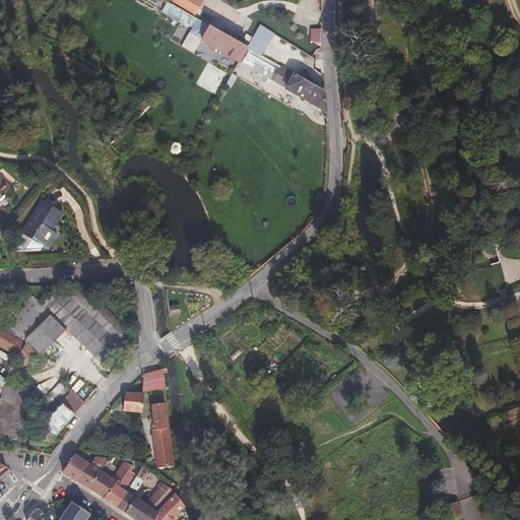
[(187,28),(199,36),(199,37),(237,58),(248,39),(242,36),(239,41),(186,11),(189,6),(177,0),(169,0),(169,1),(168,0),(161,0),(158,7),(186,23),(189,18),(192,20),(187,28)]
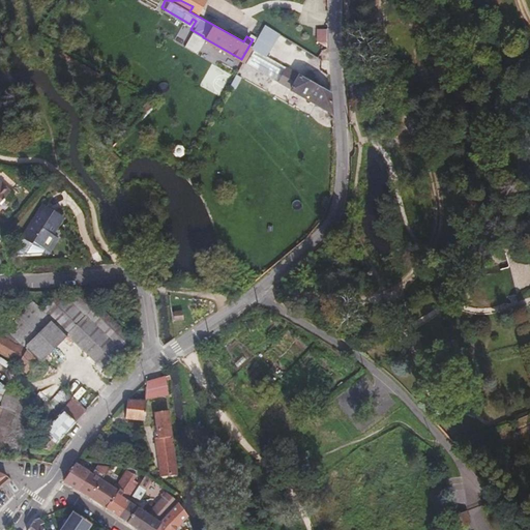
[(244,61),(333,111),(331,91),(285,64),(288,58),(266,46),(263,52),(253,47),(244,61)]
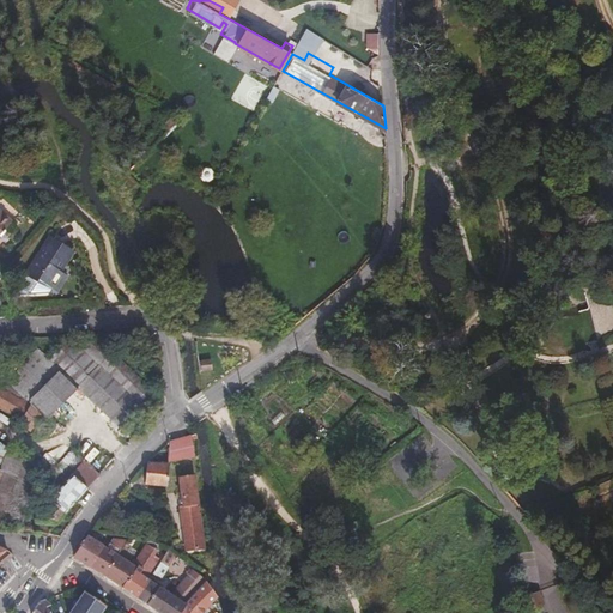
[(174,113),(163,123),(168,129),(178,119),(174,113)]
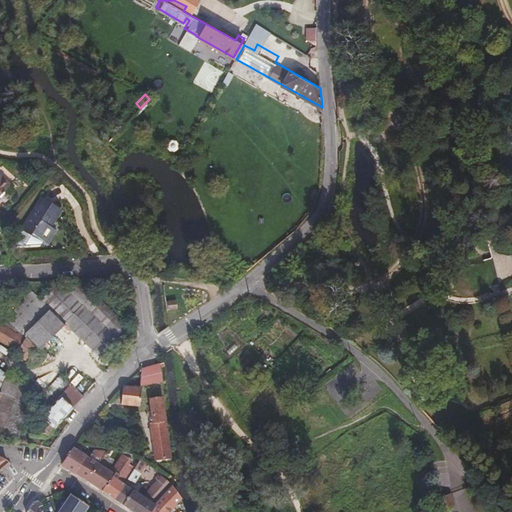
[(0,195),(9,185),(0,177),(0,195)]
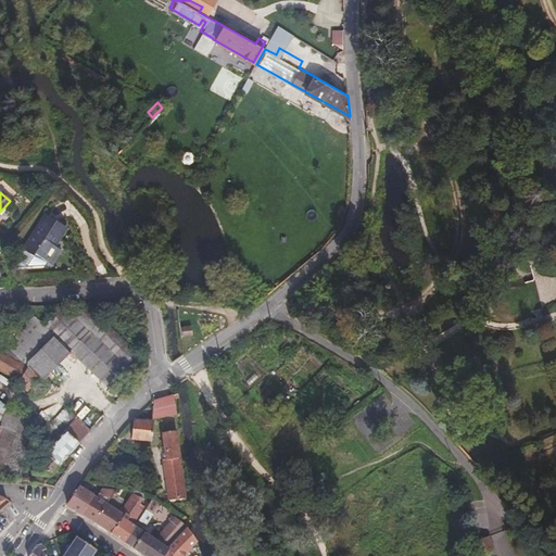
[(63,226),(46,215),(23,250),(33,256),(34,254),(47,261),(55,247),(52,244),(63,226)]
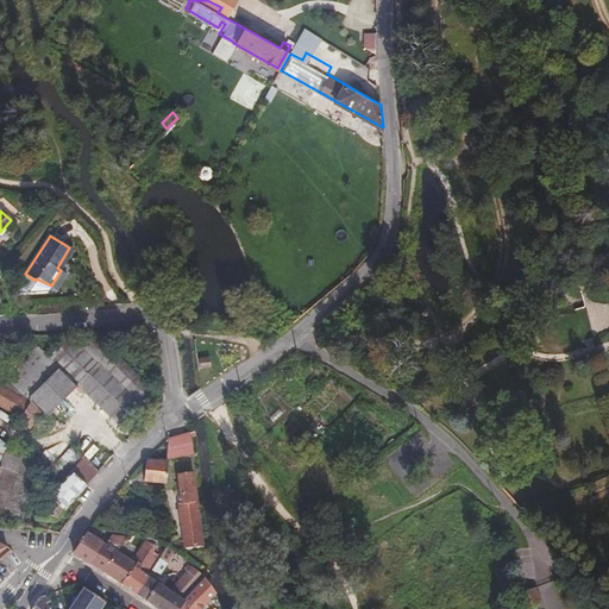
[(66,274),(61,270),(51,286),(56,289),(66,274)]
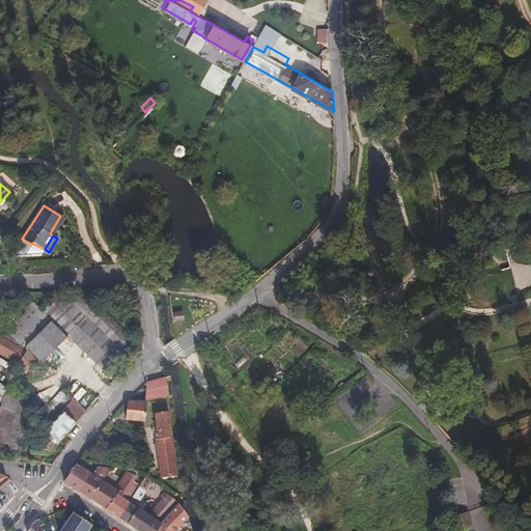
[(487,300),(471,307),(478,327),(492,322),(492,317),(510,310),(511,313),(527,307),(519,286),(503,294),(504,297),(490,303),(487,300)]
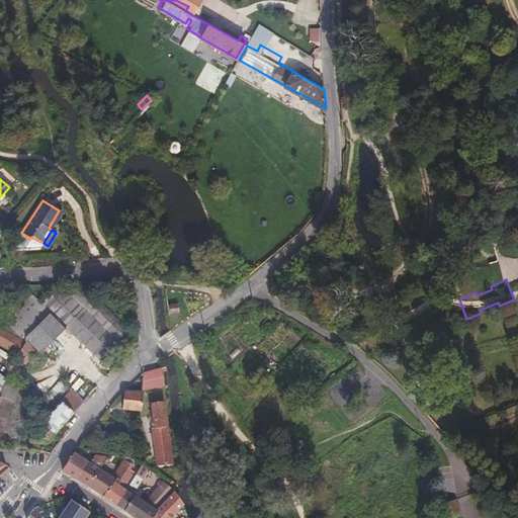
[(25,291),(0,318),(0,327),(21,341),(51,313),(67,328),(100,359),(128,329),(96,297),(84,310),(71,296),(59,285),(40,304),(25,291)]
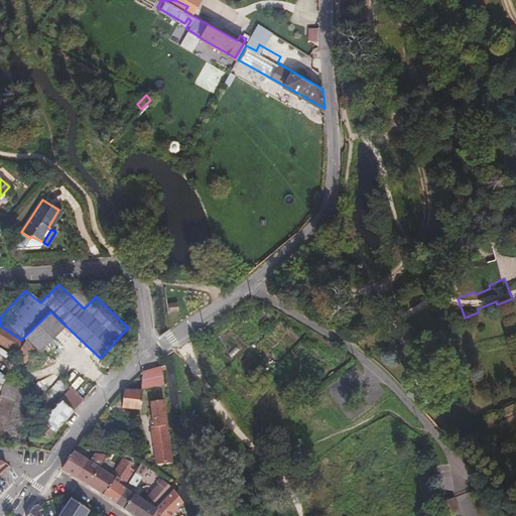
[(71,295),(84,308),(96,296),(82,284),(71,295)]
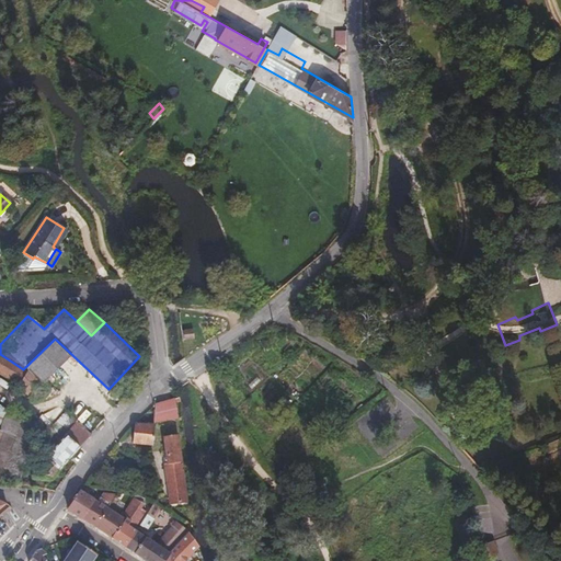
[(55,339),(23,369),(0,354),(0,371),(15,380),(35,399),(47,387),(44,384),(72,355),(55,339)]
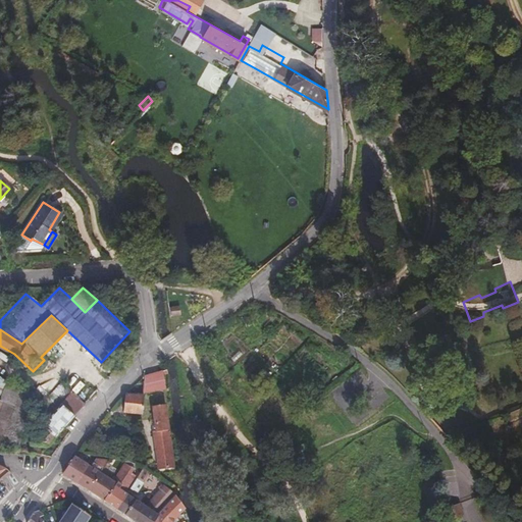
[(148,371),(115,398),(115,406),(137,408),(140,388),(149,388),(148,371)]
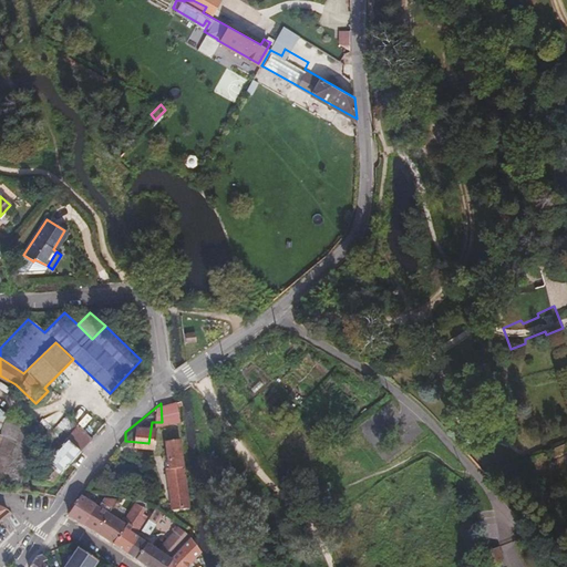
[(0,433),(0,480),(7,482),(13,485),(37,425),(8,413),(0,433)]
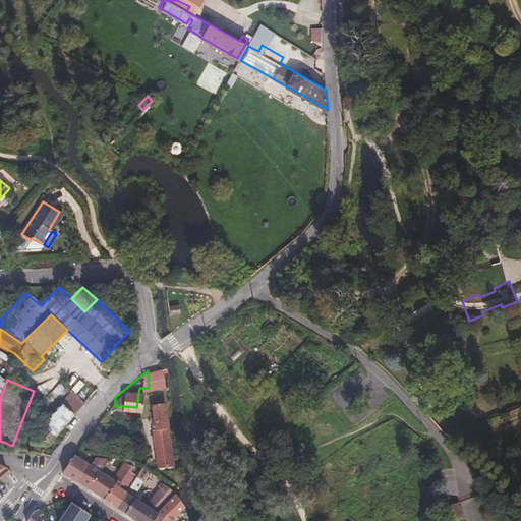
[(61,385),(36,412),(40,416),(47,409),(52,414),(71,393),(61,385)]
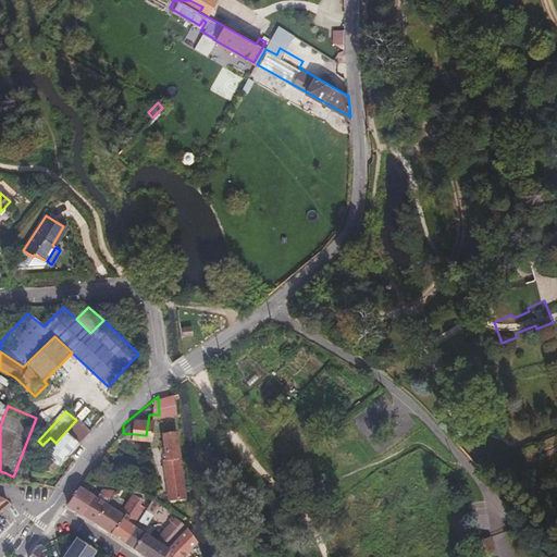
[(76,420),(56,443),(50,437),(42,445),(42,447),(47,452),(44,455),(48,459),(45,462),(40,466),(36,470),(34,473),(37,473),(48,475),(88,431),(76,420)]
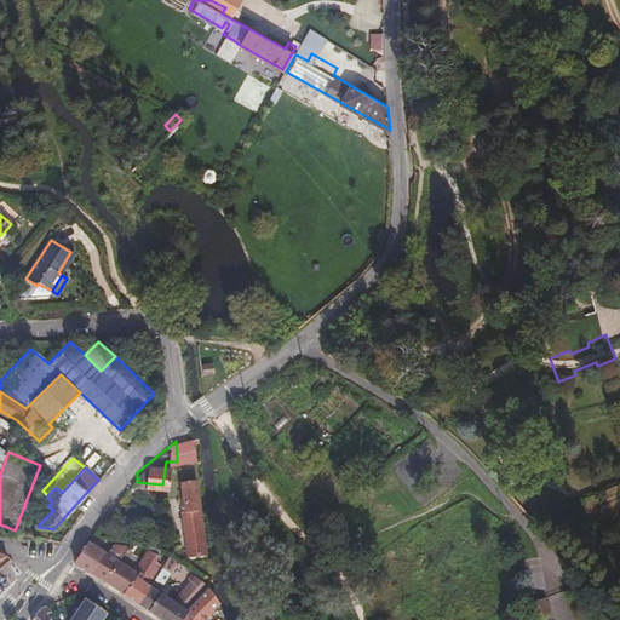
[(181,476),(170,476),(177,528),(187,527),(181,476)]
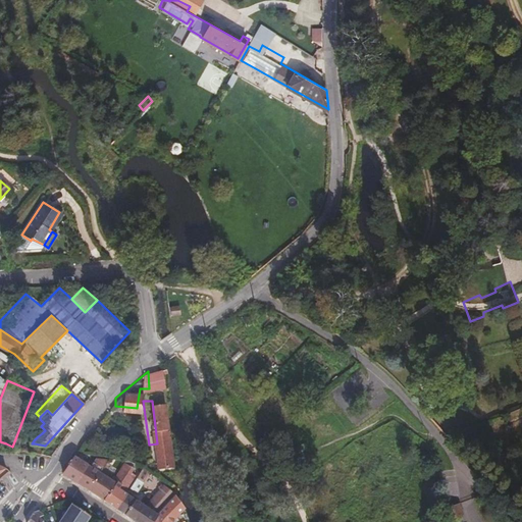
[(430,406),(425,411),(435,422),(441,417),(430,406)]
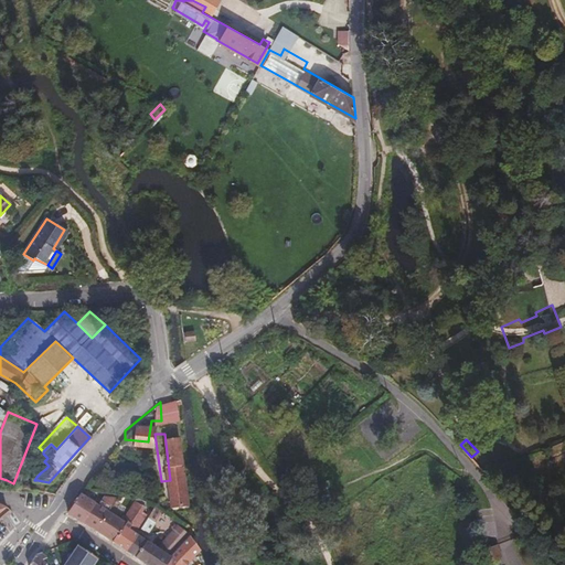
[(484,447),(481,448),(480,450),(479,454),(479,456),(480,459),(481,462),(487,464),(490,462),(496,459),(497,456),(496,451),(493,448),(491,446),(487,446),(484,447)]
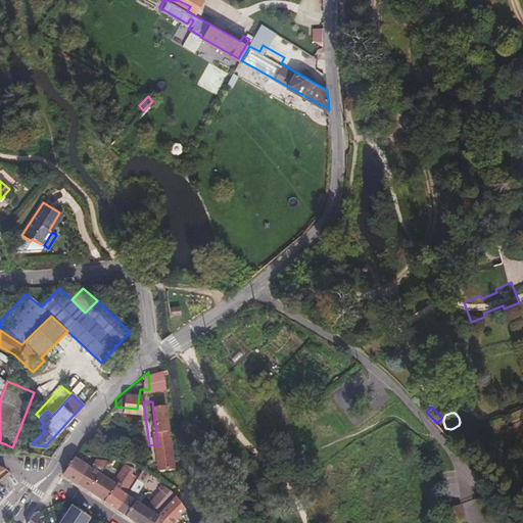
[(128,422),(120,421),(119,433),(128,433),(128,422)]
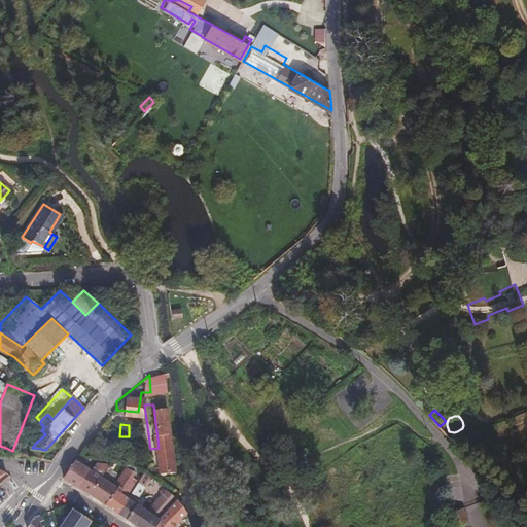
[(45,450),(35,448),(27,457),(38,458),(45,450)]
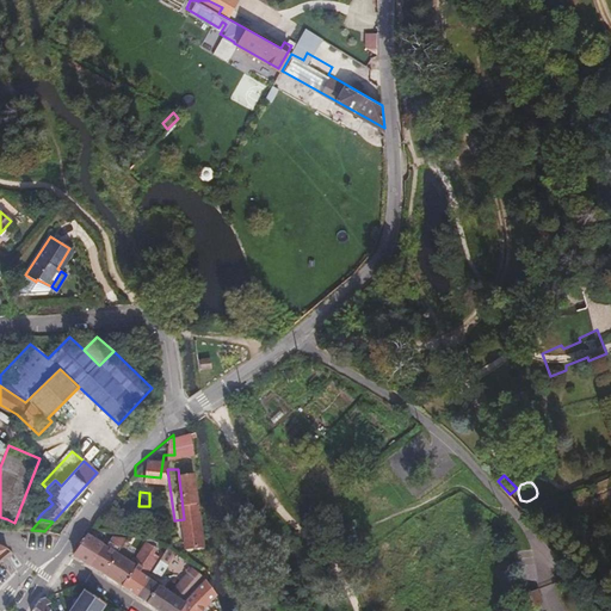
[(86,534),(73,555),(102,573),(124,538),(111,536),(105,545),(94,538),(96,535),(86,534)]
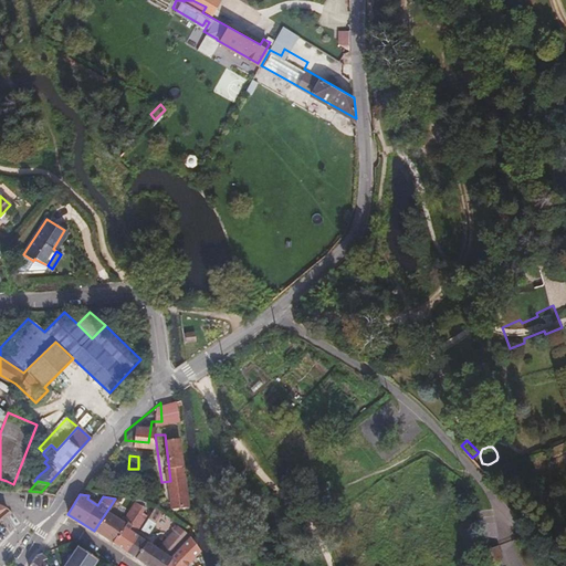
[(115,499),(94,531),(108,540),(113,543),(116,537),(126,524),(122,521),(121,522),(109,514),(118,500),(115,499)]
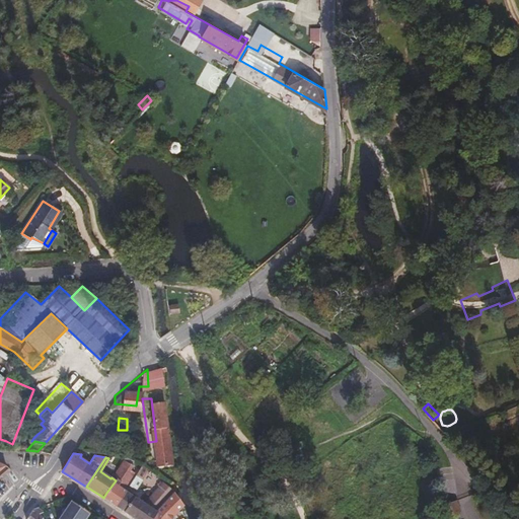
[(116,480),(106,493),(103,498),(117,506),(127,490),(124,488),(135,471),(133,470),(137,465),(132,461),(131,463),(123,460),(112,477),(116,480)]
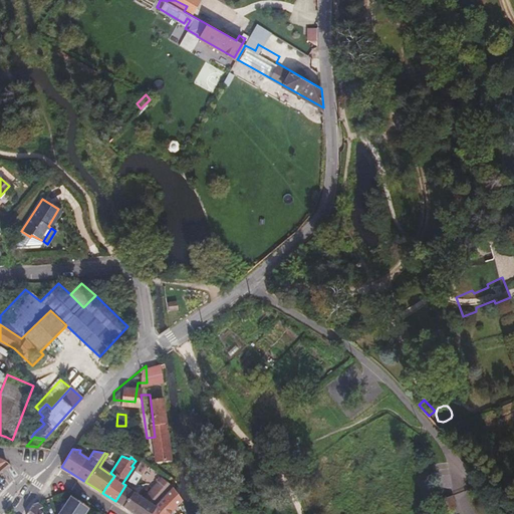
[(125,485),(115,501),(136,513),(148,513),(155,506),(164,496),(172,486),(139,464),(129,480),(138,486),(141,482),(138,479),(141,475),(150,480),(155,481),(156,478),(159,480),(145,498),(125,485)]
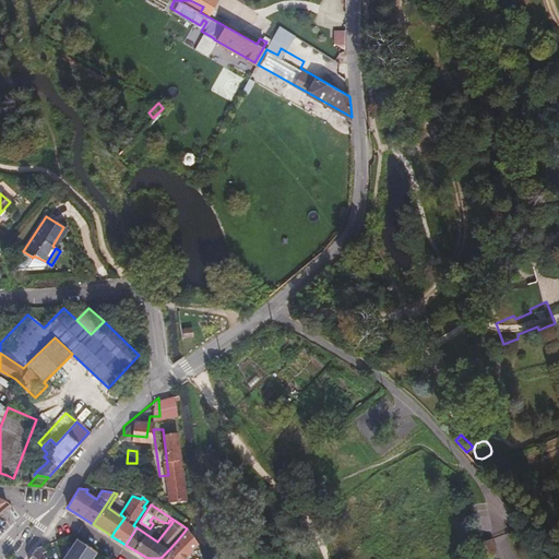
[(168,550),(161,558),(182,558),(198,545),(188,527),(187,528),(178,539),(168,550)]
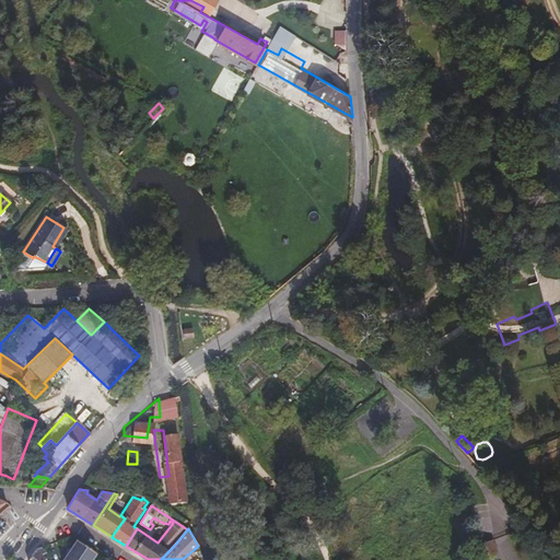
[(471,529),(456,534),(459,545),(475,540),(471,529)]
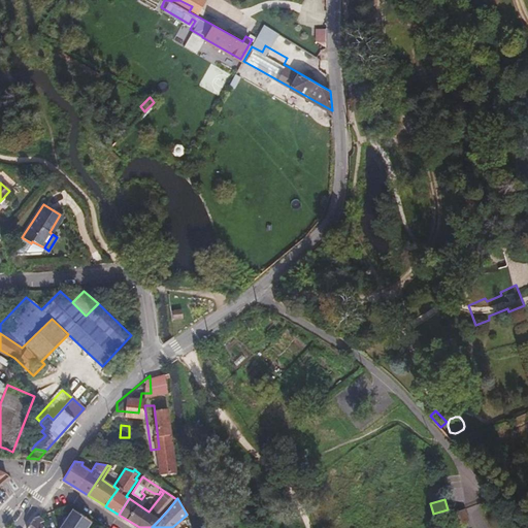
[(86,527),(92,521),(73,508),(60,527),(45,527),(41,524),(45,521),(41,516),(34,518),(27,527),(86,527)]
